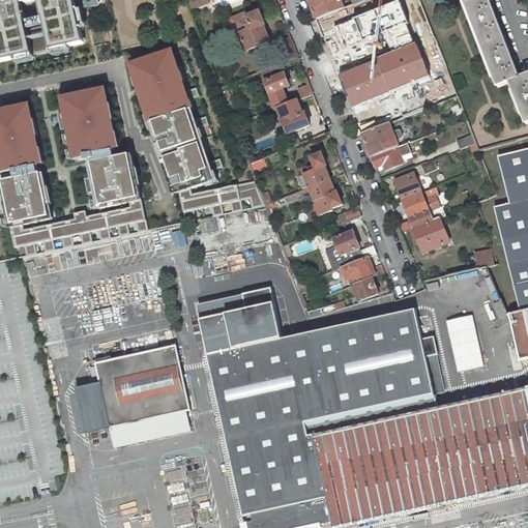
[(0,46),(2,56),(18,52),(19,58),(36,54),(35,49),(51,47),(52,52),(72,47),(70,41),(87,37),(79,5),(78,0),(0,0),(0,46)]
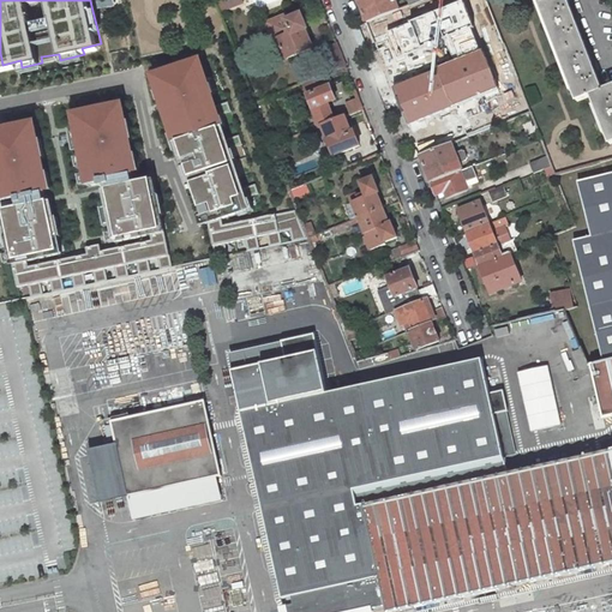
[(159,0),(161,12),(180,7),(178,0),(159,0)]
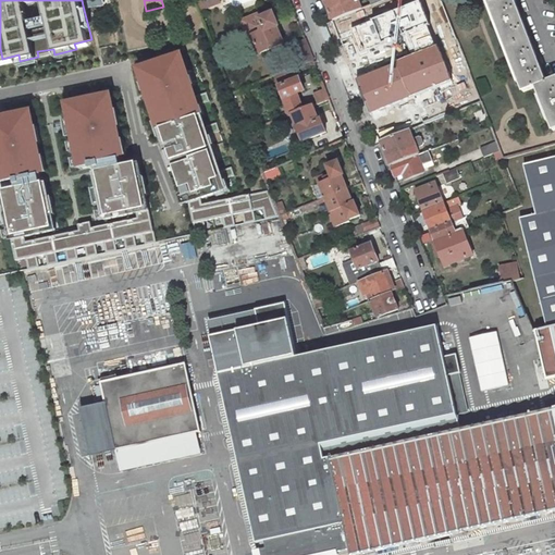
[(323,0),(331,19),(360,7),(357,0),(323,0)]
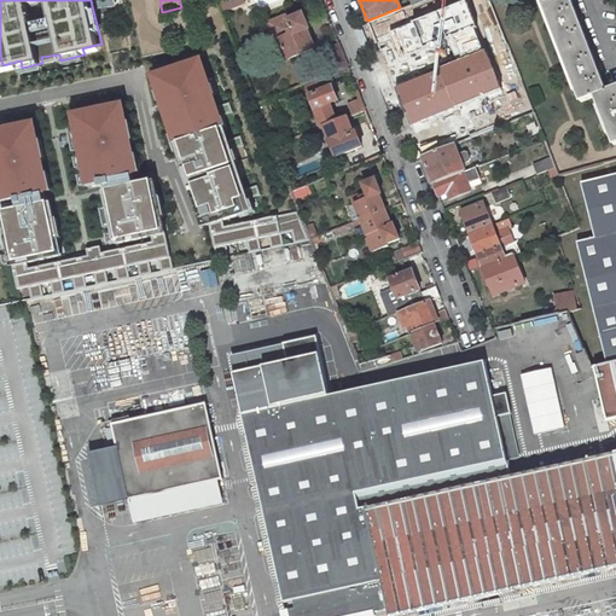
[(460,0),(412,19),(422,46),(446,38),(476,25),(468,0),(460,0)]
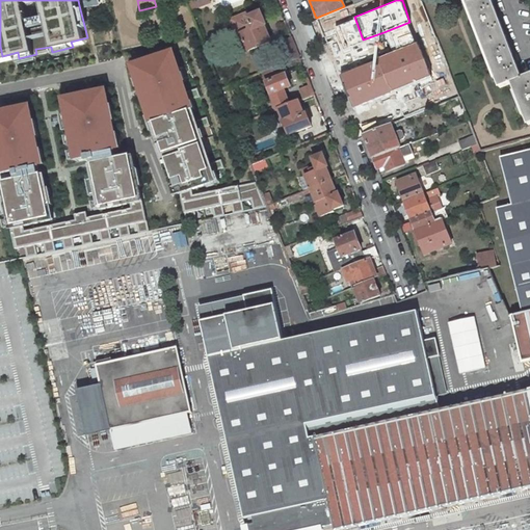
[(529,121),(529,72),(520,76),(491,0),(465,0),(498,85),(509,80),(526,123),(529,121)]
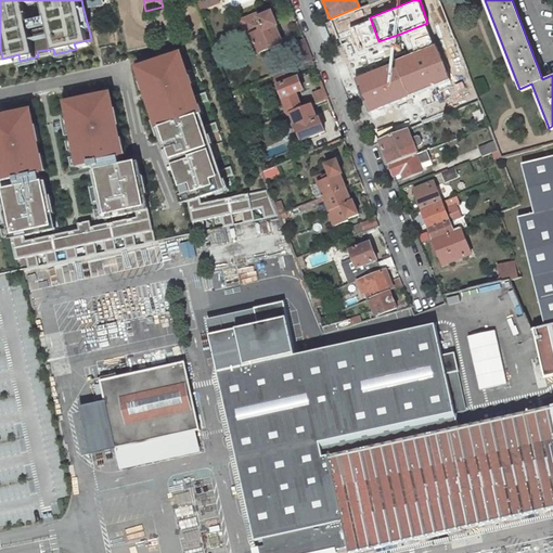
[(256,43),(258,50),(281,41),(273,25),(275,24),(270,11),(258,16),(256,12),(240,18),(246,36),(251,34),(255,43),(256,43)]
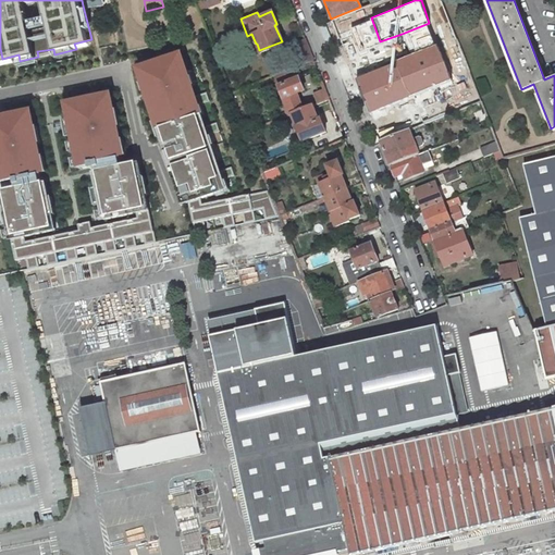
[(380,41),(371,17),(352,25),(360,49),(380,41)]
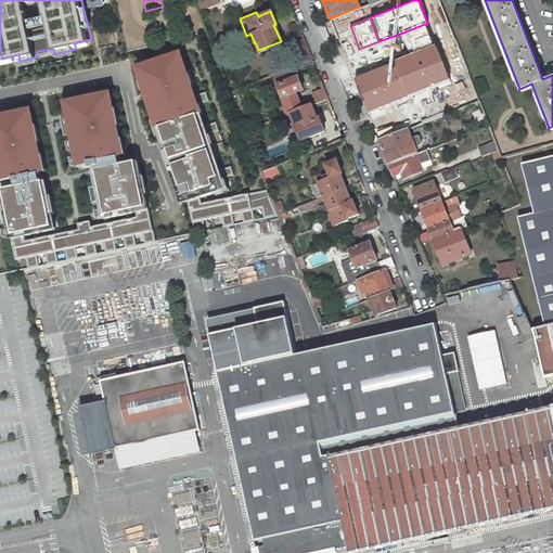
[(436,43),(427,23),(400,34),(409,54),(436,43)]
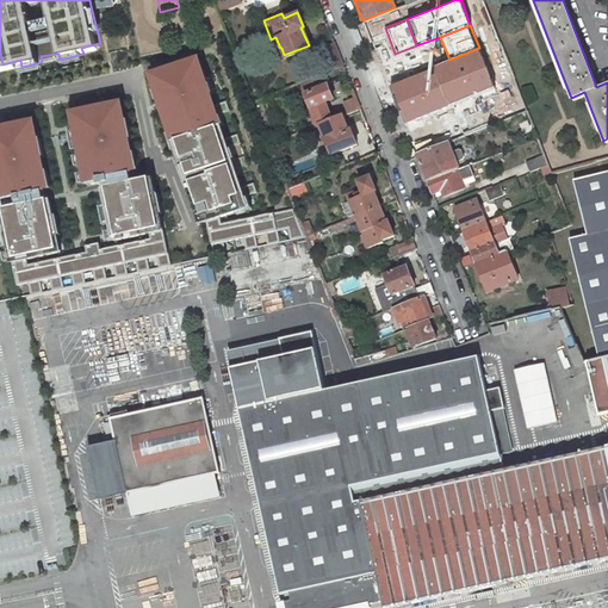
[(321,57),(337,51),(333,41),(316,48),(321,57)]
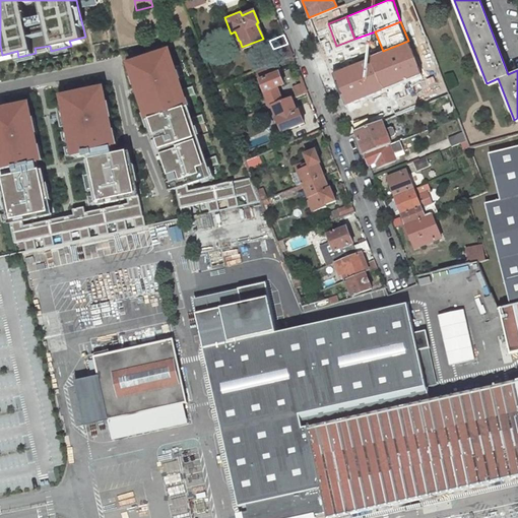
[(345,102),(421,73),(408,41),(383,51),(333,70),(345,102)]
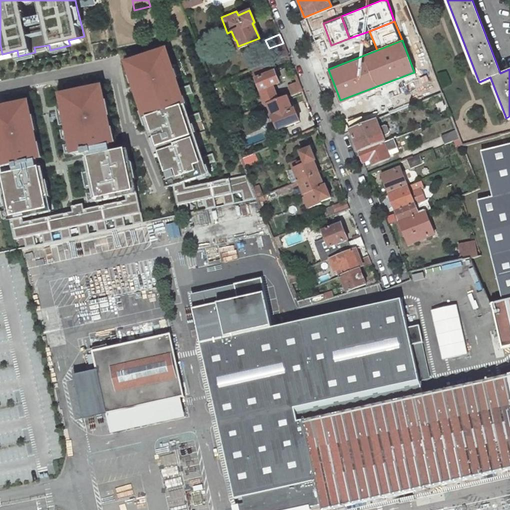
[(269,48),(273,59),(287,53),(283,43),(269,48)]
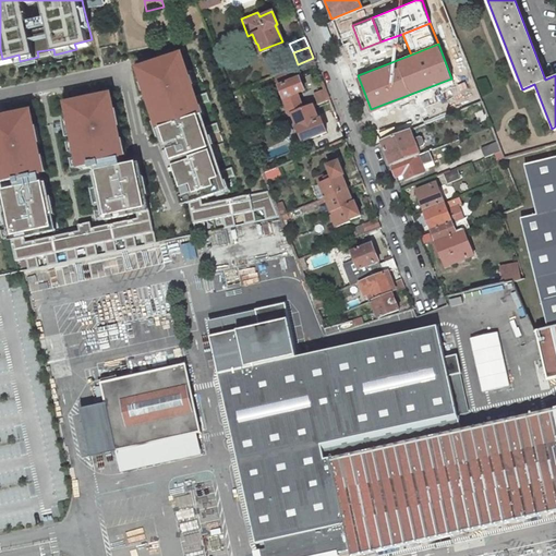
[(184,48),(135,65),(183,206),(189,204),(202,200),(230,190),(184,48)]
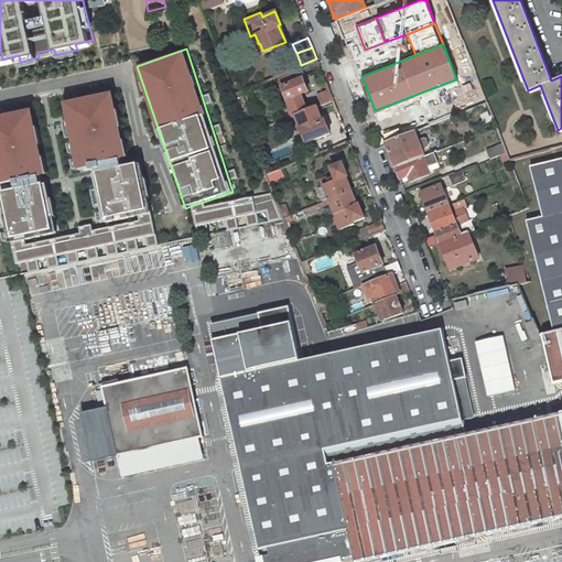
[(277,75),(292,114),(294,114),(305,108),(299,93),(306,90),(298,66),(277,75)]
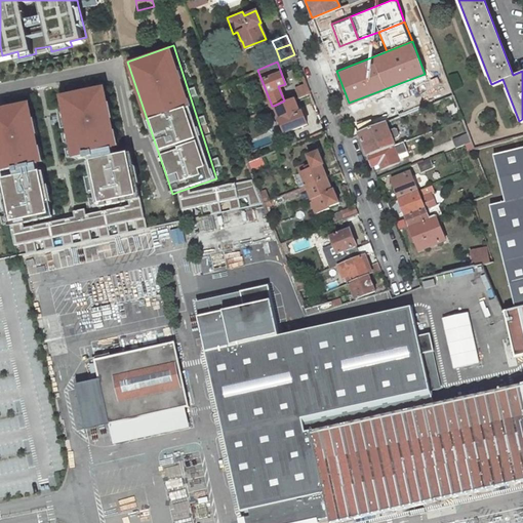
[(31,98),(0,104),(0,178),(3,193),(0,194),(0,200),(2,211),(5,210),(6,214),(3,215),(4,224),(8,223),(13,244),(24,242),(25,251),(35,249),(33,240),(42,238),(44,247),(54,245),(52,236),(61,235),(62,243),(72,241),(70,232),(79,231),(80,240),(90,237),(88,228),(96,227),(97,236),(109,234),(107,225),(116,223),(117,232),(127,230),(125,220),(134,218),(135,228),(147,226),(130,150),(116,152),(115,144),(120,144),(118,127),(115,127),(114,116),(116,116),(113,98),(110,99),(107,83),(59,92),(64,110),(61,111),(64,127),(67,127),(68,131),(65,131),(66,142),(70,141),(71,147),(68,147),(69,156),(73,156),(73,157),(84,155),(85,157),(88,157),(91,174),(87,175),(89,192),(95,191),(95,195),(91,197),(92,204),(98,204),(99,209),(85,212),(84,207),(74,209),(75,214),(55,217),(53,210),(51,211),(42,167),(40,168),(38,160),(45,159),(42,143),(40,143),(38,132),(40,131),(37,115),(34,116),(31,98)]
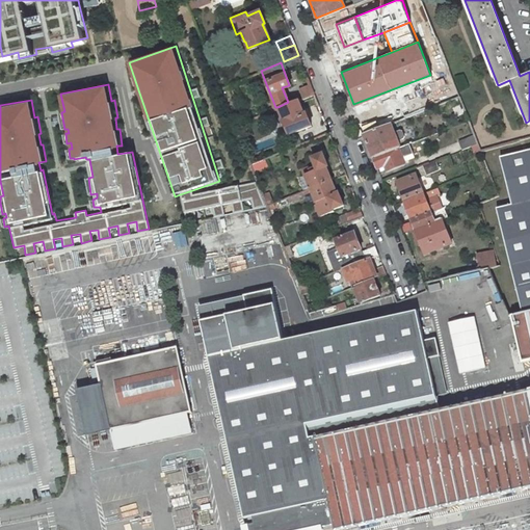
[(305,111),(302,112),(297,99),(288,102),(277,107),(288,132),(310,124),(305,111)]
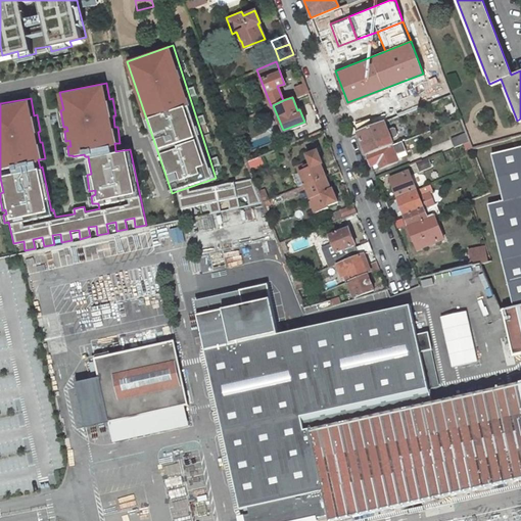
[(453,100),(442,103),(445,113),(456,109),(453,100)]
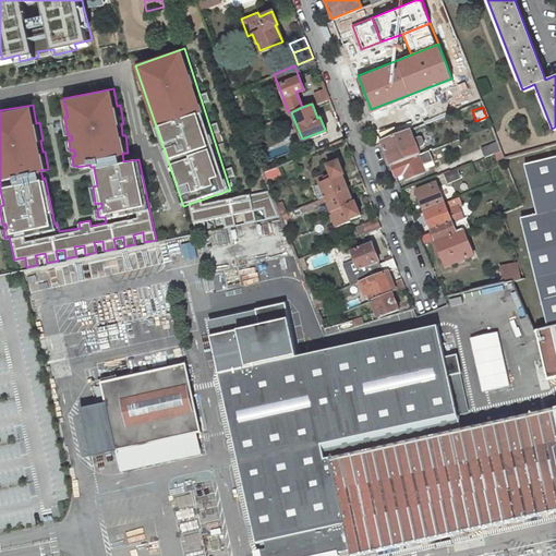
[(389,164),(418,153),(408,128),(379,139),(389,164)]
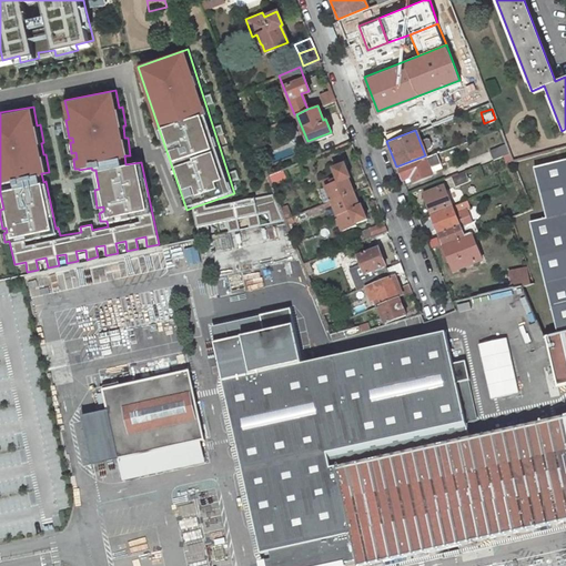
[(351,140),(347,131),(322,141),(325,150),(351,140)]
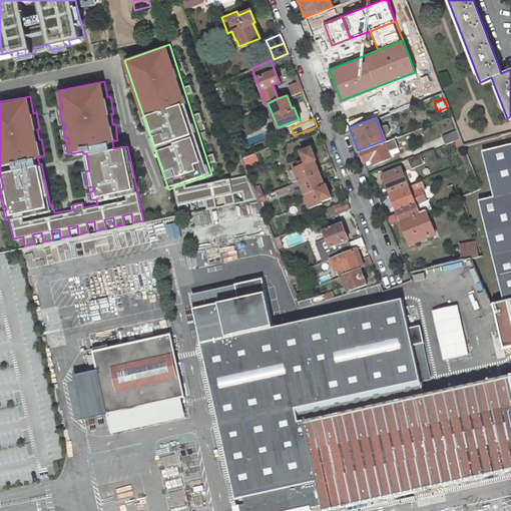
[(440,134),(444,142),(459,136),(455,128),(440,134)]
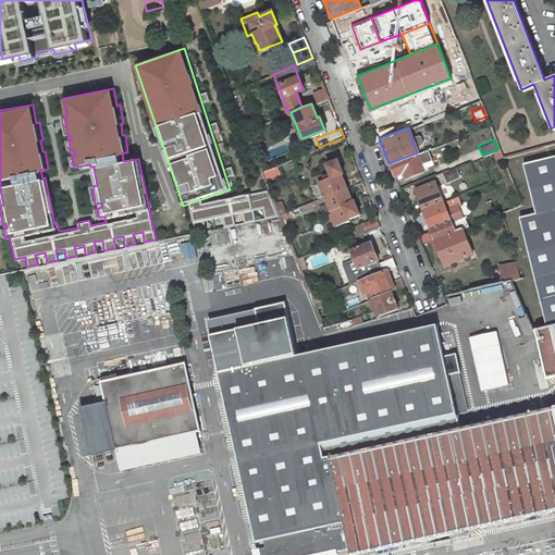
[(417,152),(389,163),(394,175),(402,172),(404,177),(421,171),(419,164),(431,159),(427,148),(417,152)]
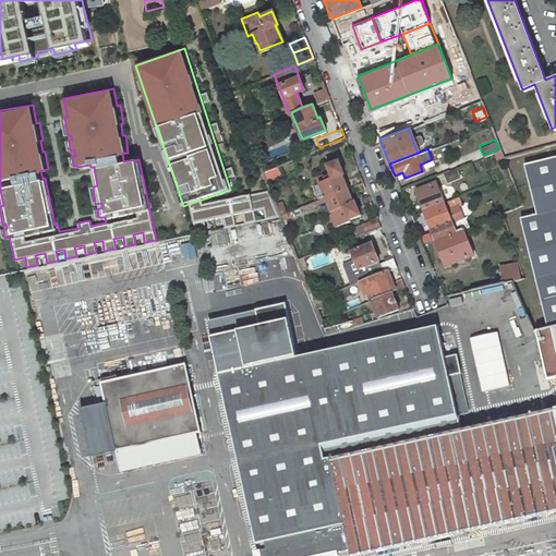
[(545,326),(555,323),(555,154),(523,161),(535,212),(519,215),(545,326)]
